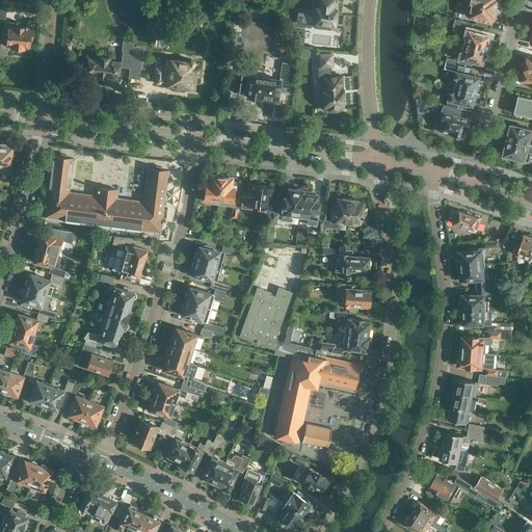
[(316,7),(314,26),(331,28),(331,26),(337,26),(339,14),(336,14),(337,9),(331,8),(333,0),(320,0),(317,0),(316,7)]
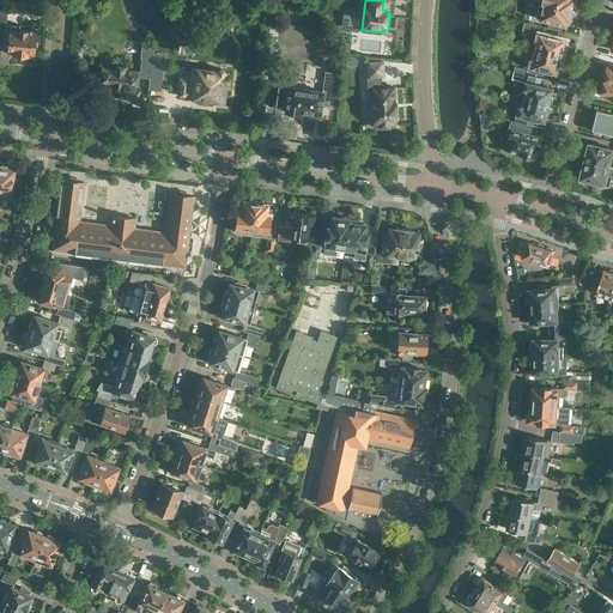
[(574,8),(546,1),(544,12),(542,11),(541,18),(568,25),(569,19),(571,19),(574,8)]
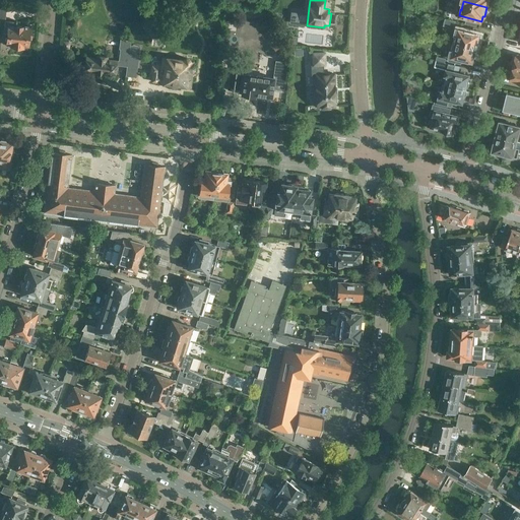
[(0,7),(0,20),(5,20),(4,28),(8,29),(6,45),(7,44),(11,45),(11,47),(24,48),(24,46),(28,46),(29,38),(31,38),(31,26),(16,25),(16,20),(6,19),(7,8),(0,7)]
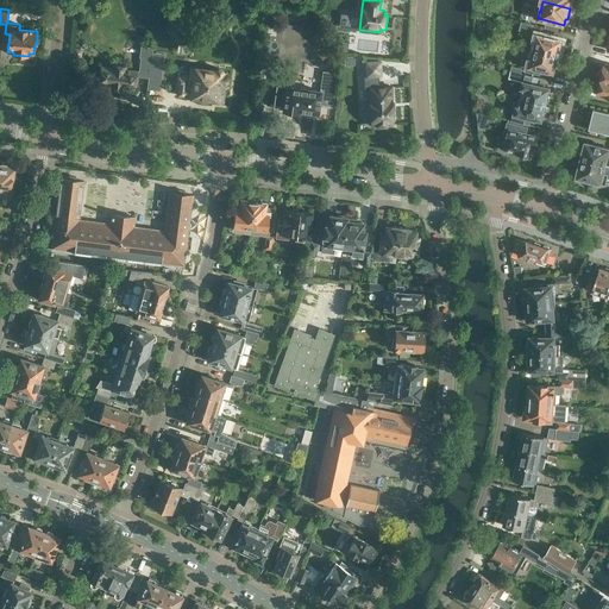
[(521,22),(520,30),(532,32),(534,25),(526,23),(521,22)]
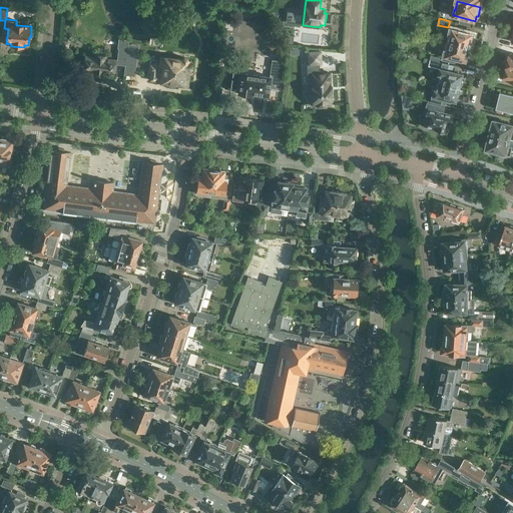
[(450,27),(447,41),(470,47),(473,33),(469,32),(469,31),(464,29),(464,31),(450,27)]
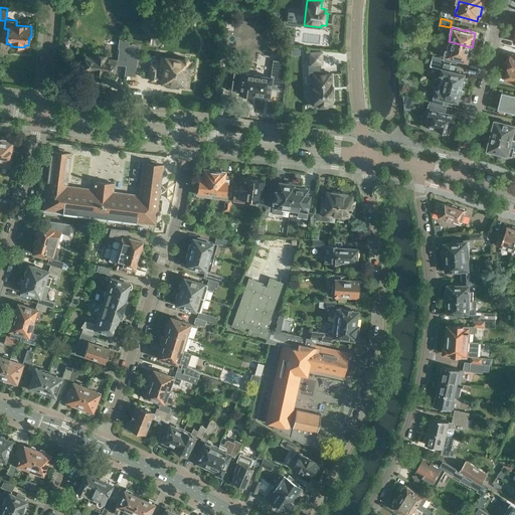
[(114,74),(116,64),(126,65),(129,44),(129,40),(121,40),(121,44),(120,44),(118,60),(106,58),(107,55),(96,53),(96,57),(84,56),(82,70),(96,72),(95,74),(101,75),(101,72),(114,74)]
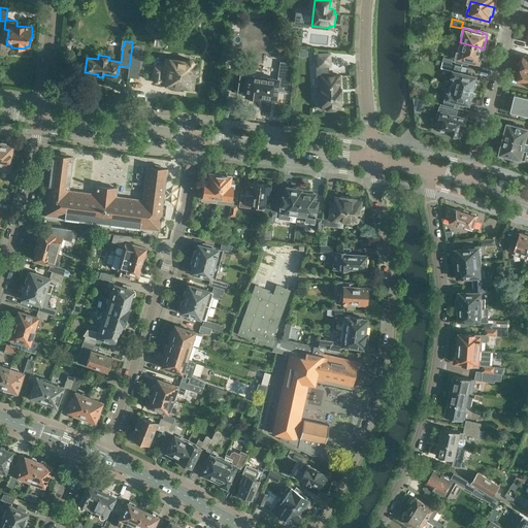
[(484,48),(460,42),(456,61),(468,64),(469,59),(470,60),(470,61),(475,62),(475,61),(481,62),(484,48)]
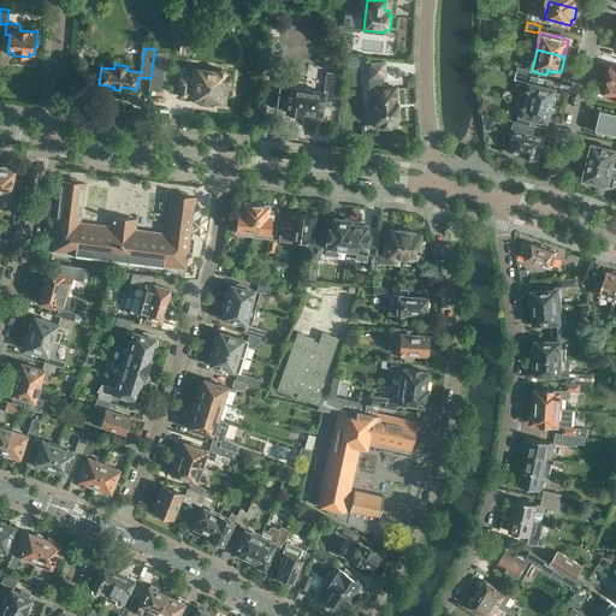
[(150,78),(149,83),(161,84),(166,54),(154,53),(150,78)]
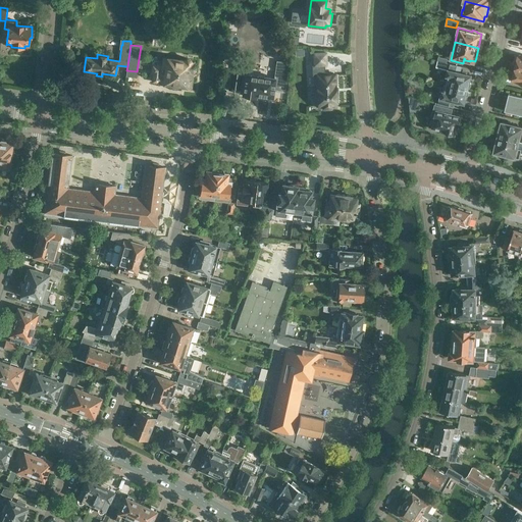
[(313,53),(314,65),(326,64),(326,53),(313,53)]
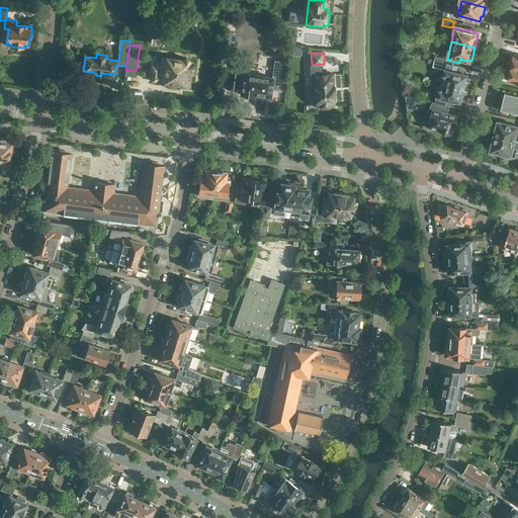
[(161,65),(152,64),(151,72),(152,72),(151,80),(158,81),(158,80),(159,81),(159,82),(170,84),(169,85),(178,87),(178,85),(189,86),(192,61),(162,57),(161,65)]
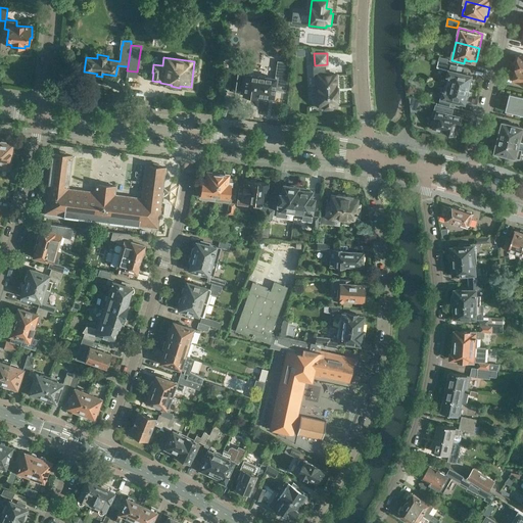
[(452,63),(447,62),(438,59),(437,66),(448,69),(449,68),(452,63)]
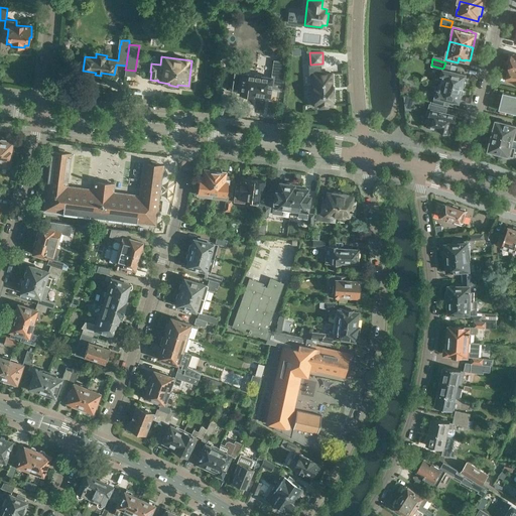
[(443,69),(439,83),(463,89),(466,74),(462,73),(462,72),(458,70),(457,72),(456,72),(457,65),(445,62),(443,68),(443,69)]
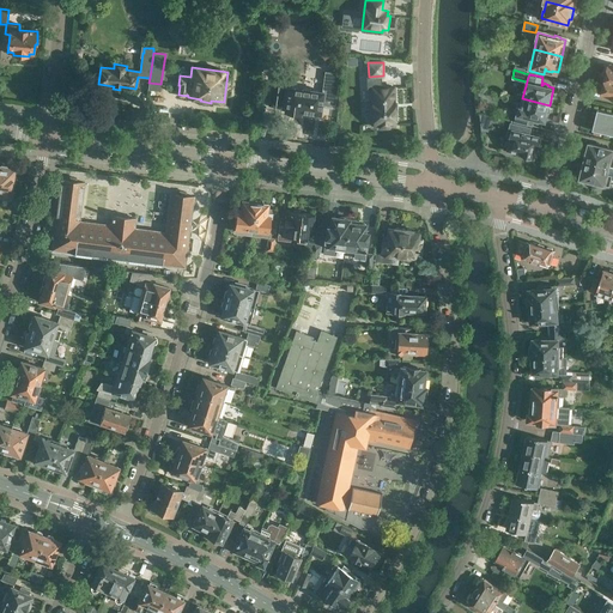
[(612,82),(605,79),(601,96),(612,98),(612,82)]
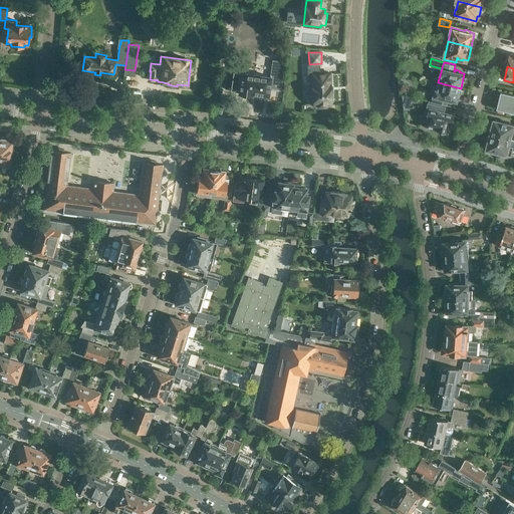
[(271,77),(228,70),(225,88),(236,89),(236,88),(239,88),(238,94),(257,96),(257,94),(268,95),(271,77)]
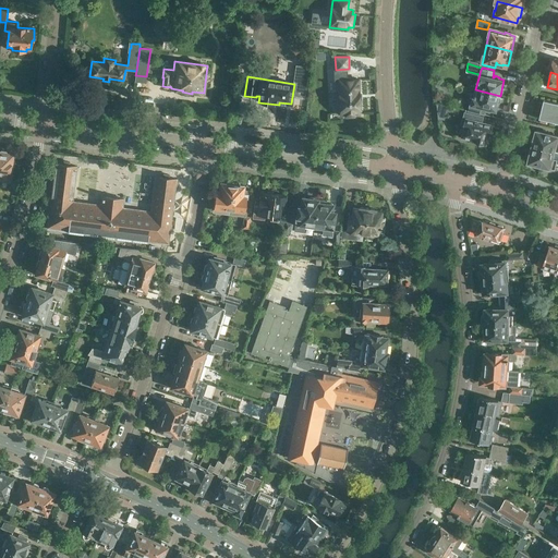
[(359,79),(337,80),(337,92),(339,92),(340,114),(346,114),(346,117),(354,117),(354,113),(360,113),(359,79)]
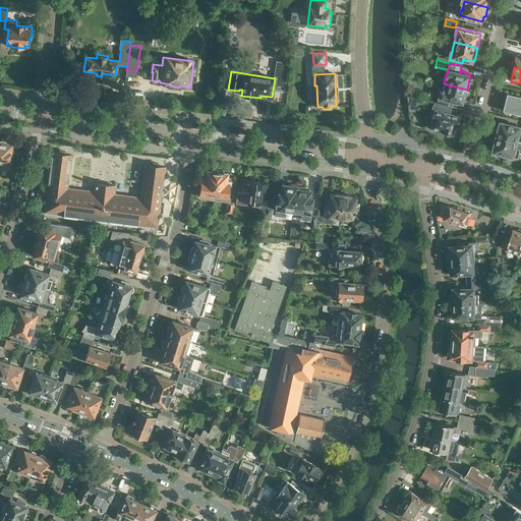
[(467,90),(444,83),(442,92),(440,91),(439,96),(437,96),(435,103),(449,106),(449,105),(453,106),(454,102),(459,103),(459,102),(463,103),(467,90)]
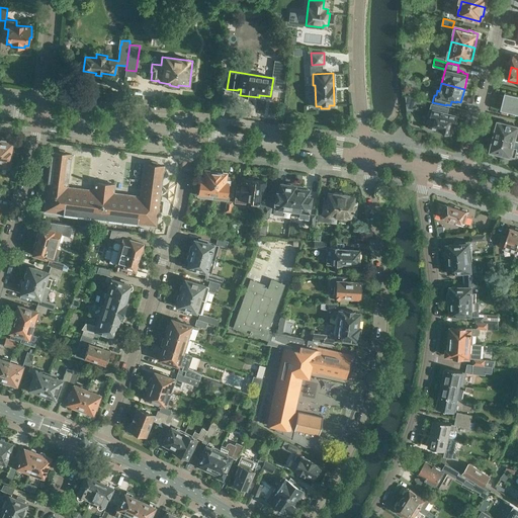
[(517,95),(506,92),(501,109),(517,113),(517,95)]
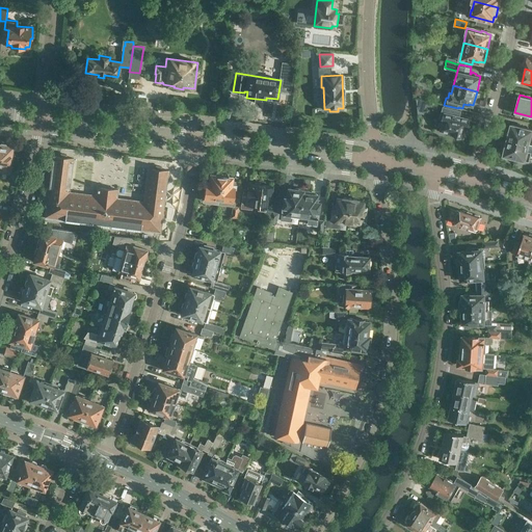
[(440,120),(443,120),(443,122),(444,122),(442,130),(453,133),(452,134),(463,136),(466,127),(468,128),(470,118),(460,116),(461,110),(457,109),(458,108),(444,105),(444,106),(440,120)]
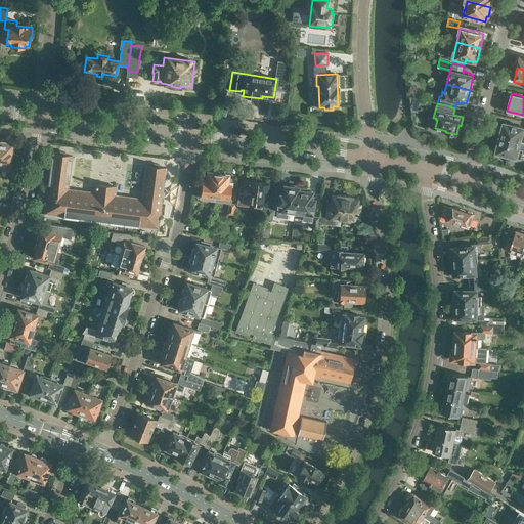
[(523,127),(504,122),(500,135),(521,141),(523,141),(523,127)]
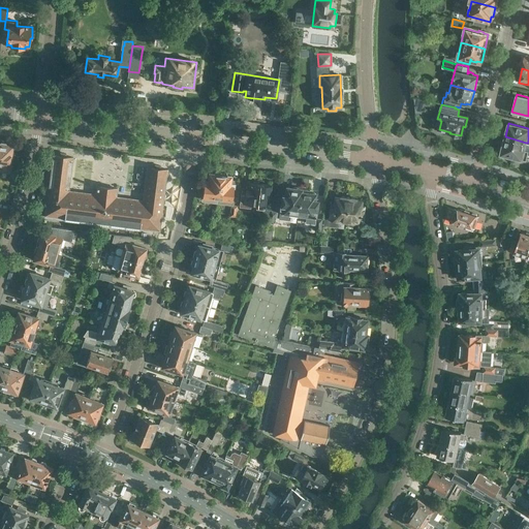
[(526,143),(505,136),(500,153),(526,160),(528,151),(524,150),(526,143)]
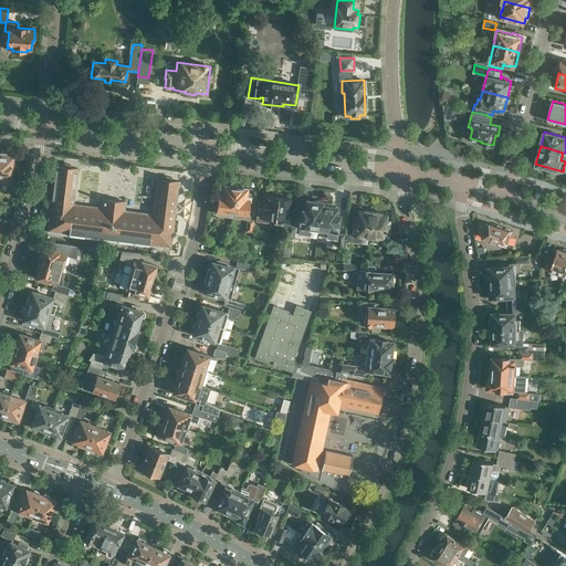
[(0,154),(0,181),(10,184),(11,169),(13,169),(14,163),(12,163),(13,156),(0,154)]
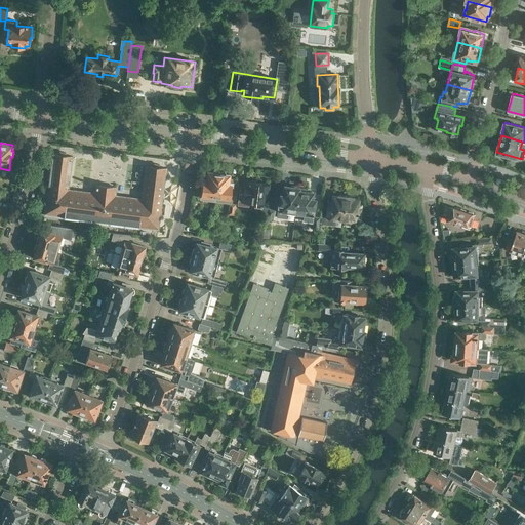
[(51,154),(44,216),(138,229),(138,227),(158,230),(166,168),(146,166),(142,199),(115,196),(116,188),(106,186),(95,185),(94,193),(68,190),(72,157),(51,154)]
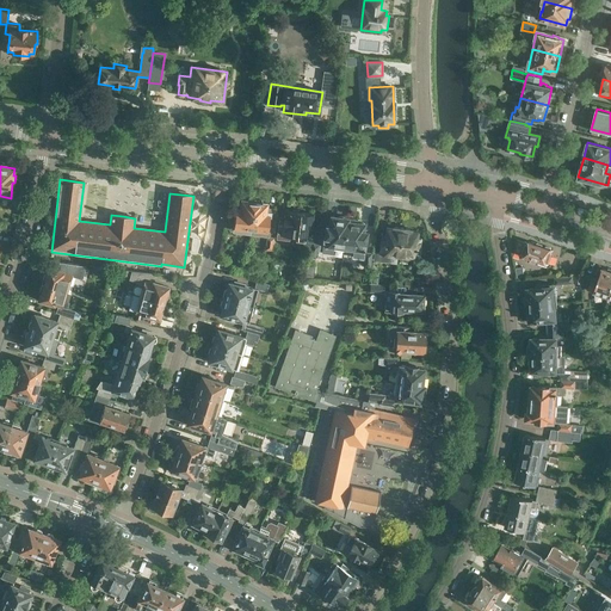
[(254,202),(242,199),(241,204),(238,204),(234,229),(251,232),(254,202)]
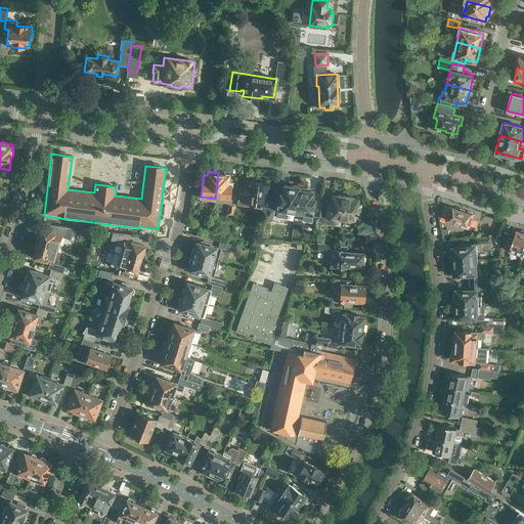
[(229,174),(218,173),(215,199),(229,201),(232,179),(229,178),(229,174)]
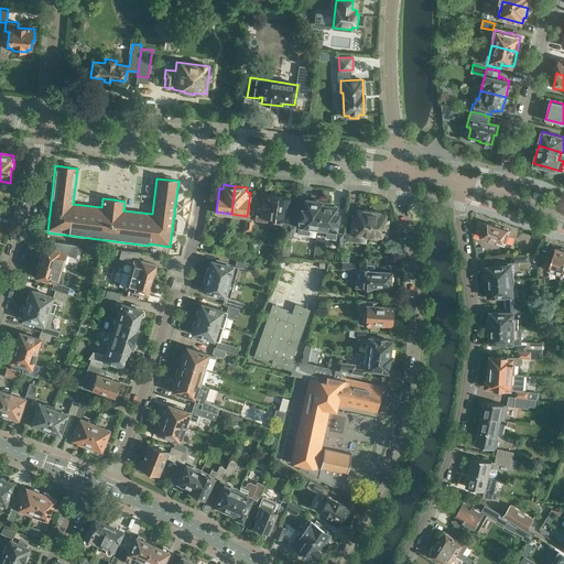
[(258,203),(257,217),(282,220),(283,209),(288,209),(289,197),(266,194),(266,198),(263,198),(262,203),(258,203)]
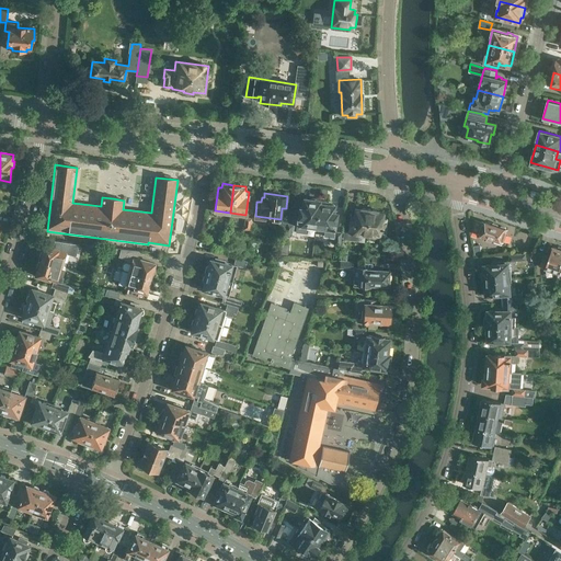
[(286,222),(284,230),(282,235),(289,237),(292,230),(302,231),(302,226),(316,227),(319,201),(305,198),(304,207),(299,207),(297,226),(293,226),(287,224),(286,222)]
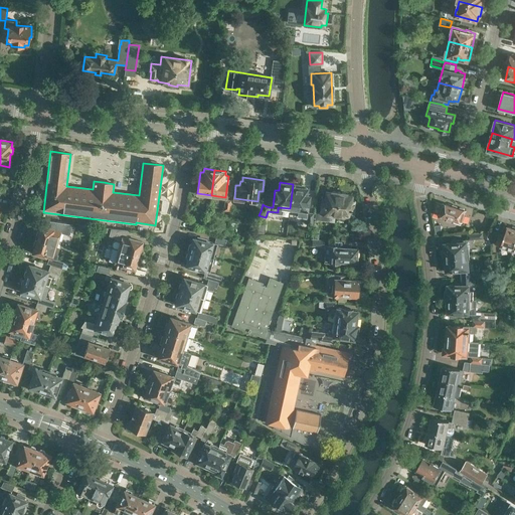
[(293,184),(290,208),(301,210),(300,216),(307,217),(306,224),(313,225),(314,213),(307,212),(309,194),(306,194),(307,188),(302,188),(302,185),(293,184)]
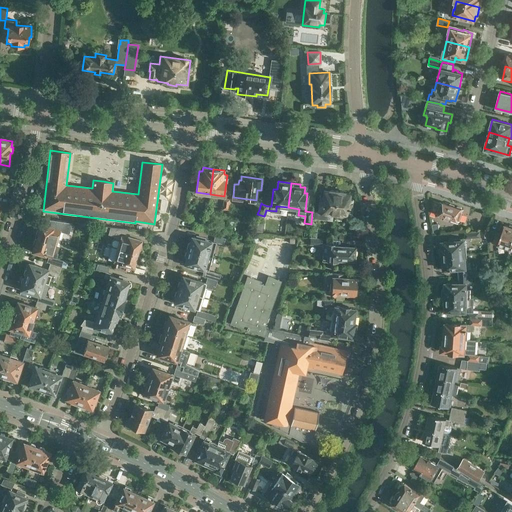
[(320,195),(318,211),(314,210),(313,218),(325,220),(328,214),(334,214),(337,191),(330,190),(329,191),(323,191),(323,196),(320,195)]
